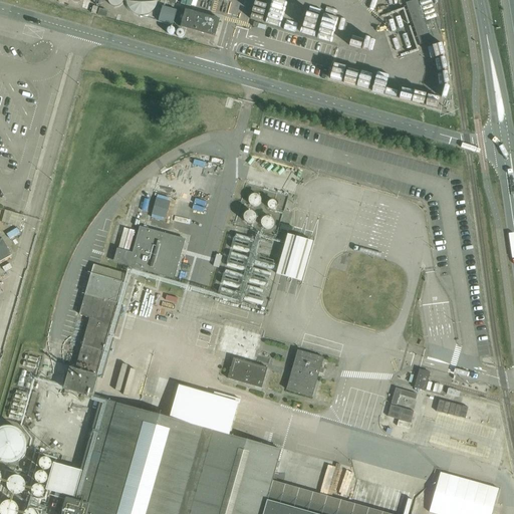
[(158,1),(157,0),(123,0),(124,0),(124,4),(125,7),(126,10),(129,13),(132,15),(135,16),(140,18),(143,17),(147,16),(151,14),(153,13),(155,10),(156,7),(157,4),(158,1)]
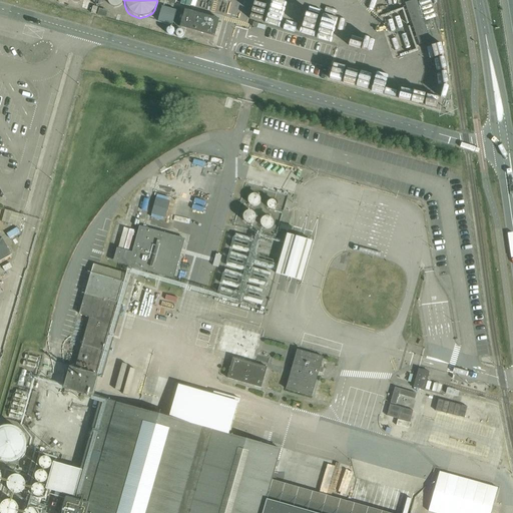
[(162,0),(157,14),(175,20),(179,6),(162,0)]
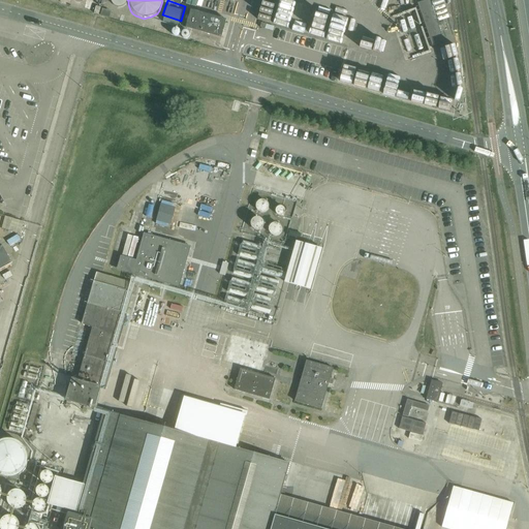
[(428,0),(417,4),(432,47),(444,42),(431,0),(428,0)]
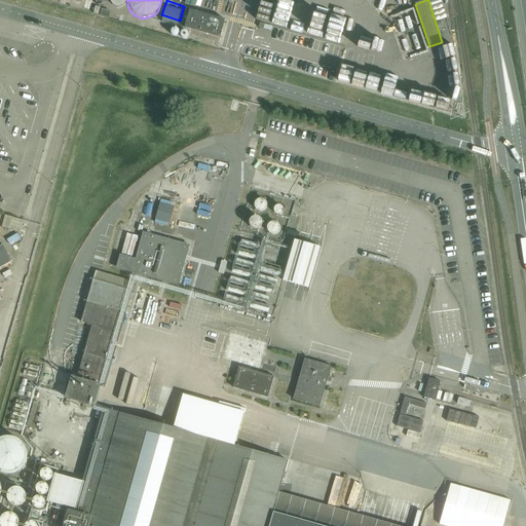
[(111,11),(102,9),(100,15),(109,19),(111,11)]
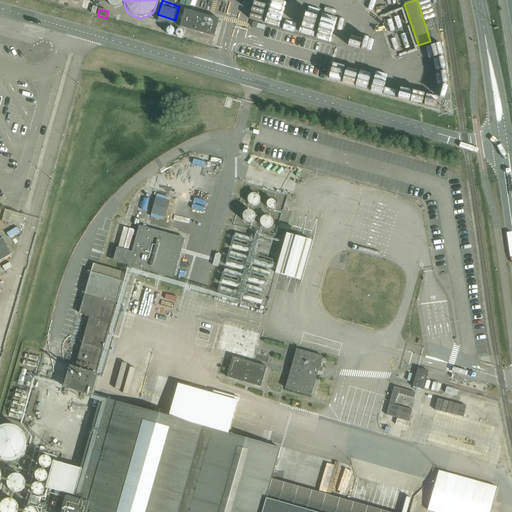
[(180,27),(214,37),(219,20),(185,10),(180,27)]
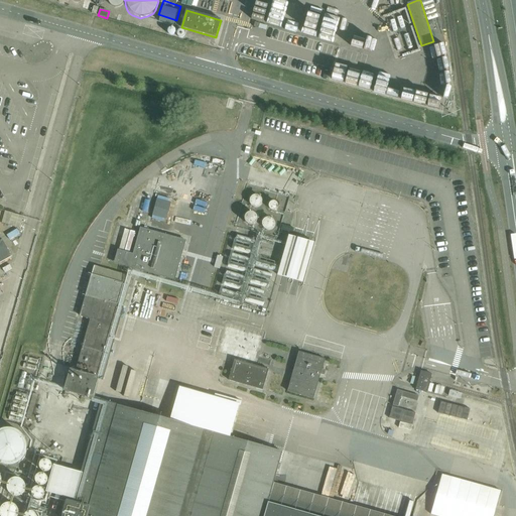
[(185,241),(201,245),(214,201),(161,185),(148,230),(185,241)]
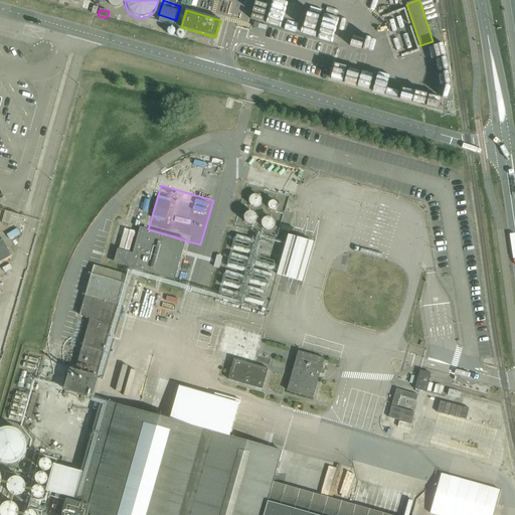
[(228,220),(232,208),(226,207),(223,219),(228,220)]
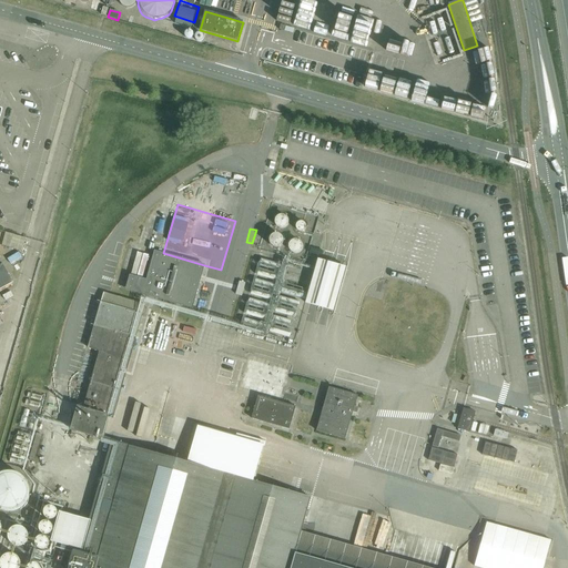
[(6,233),(2,246),(22,252),(26,239),(20,237),(18,236),(6,233)]
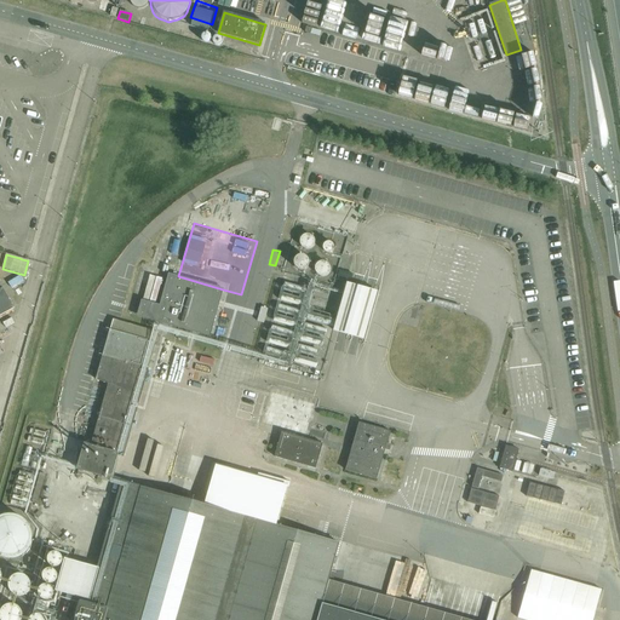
[(211,337),(223,290),(178,276),(168,274),(160,305),(141,300),(137,316),(211,337)]
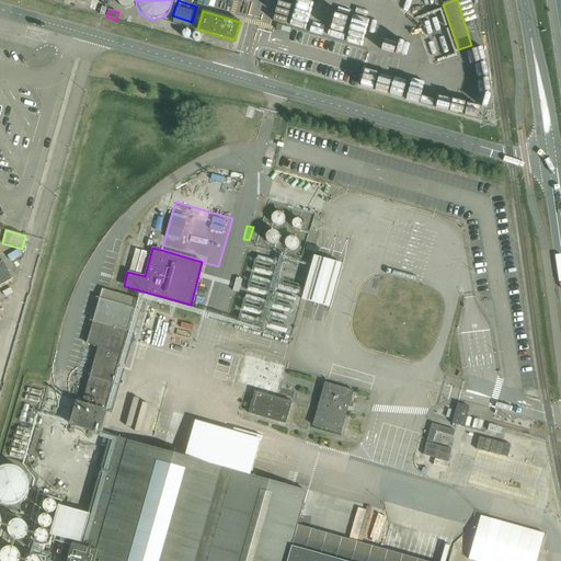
[(302,299),(331,307),(343,263),(315,255),(302,299)]
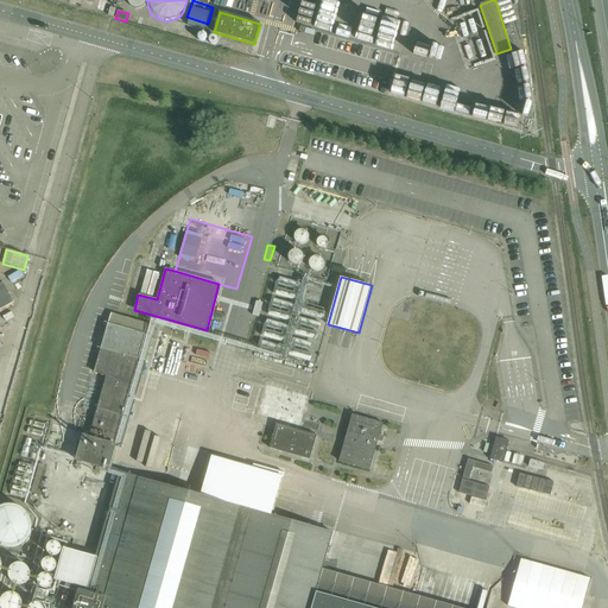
[(0,310),(14,303),(2,283),(0,284),(0,310)]
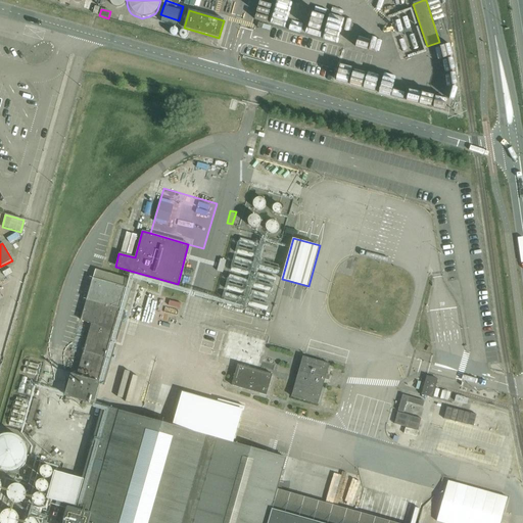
[(72,376),(65,398),(94,406),(99,386),(104,387),(131,290),(132,288),(134,281),(95,270),(93,278),(81,323),(91,326),(77,378),(72,376)]
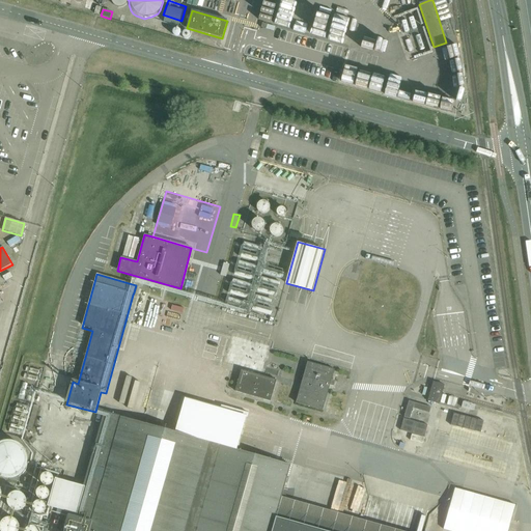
[(235,329),(226,358),(262,369),(271,339),(235,329)]
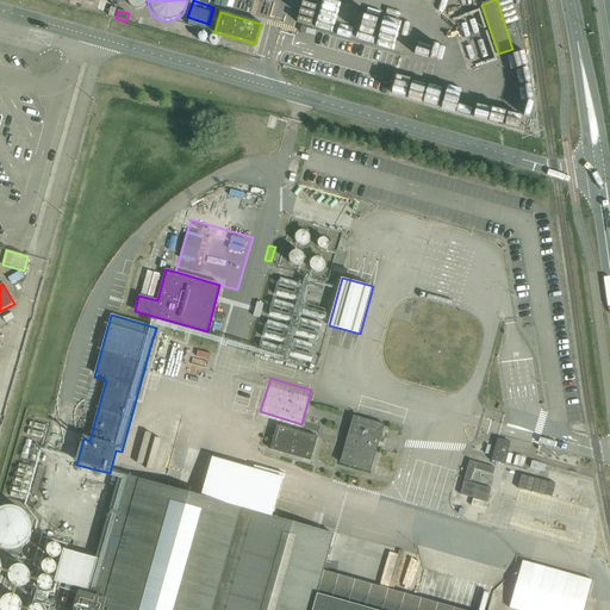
[(380,437),(384,425),(353,417),(340,464),(371,472),(379,443),(380,443),(383,437),(380,437)]
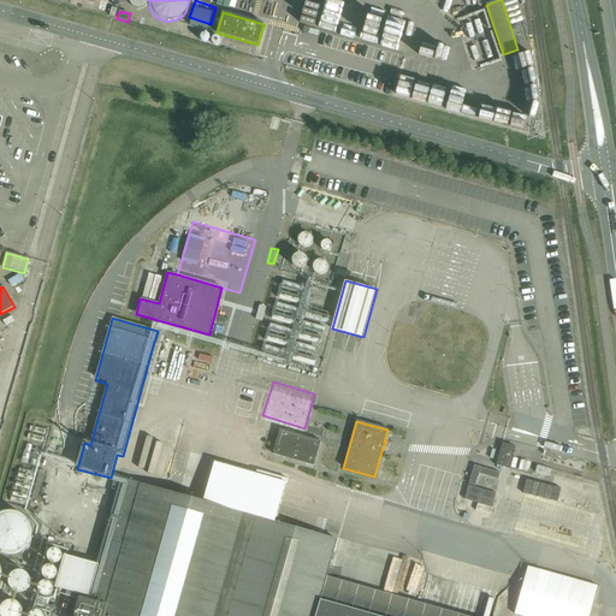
[(313,466),(320,442),(279,430),(273,455),(313,466)]
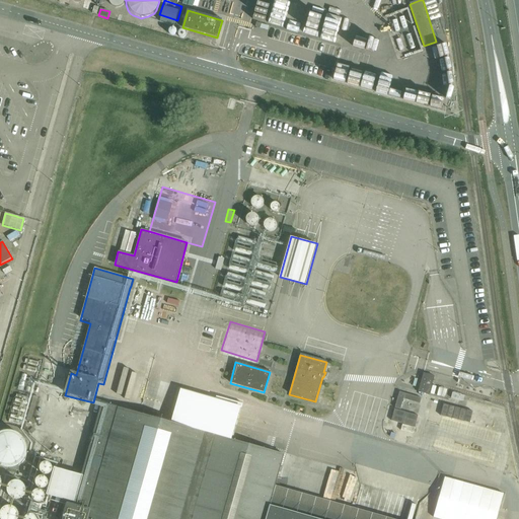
[(434,377),(423,374),(418,392),(429,395),(434,377)]
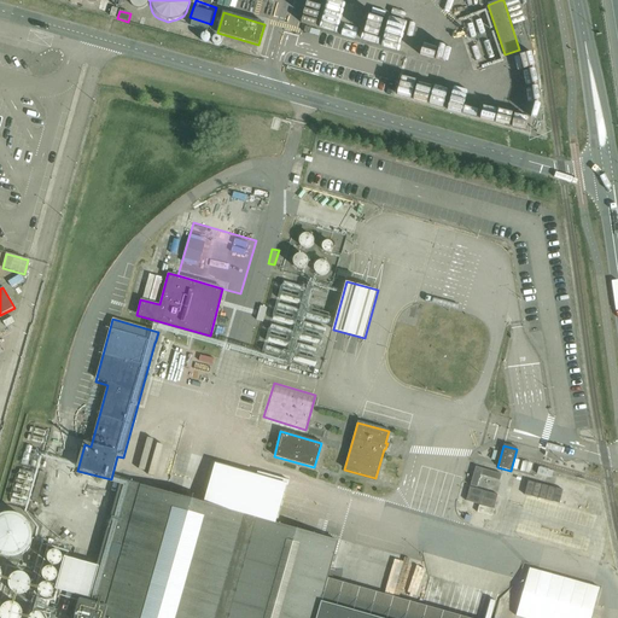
[(476,467),(466,501),(479,506),(477,513),(491,518),(497,496),(477,490),(481,477),(499,482),(501,476),(476,467)]
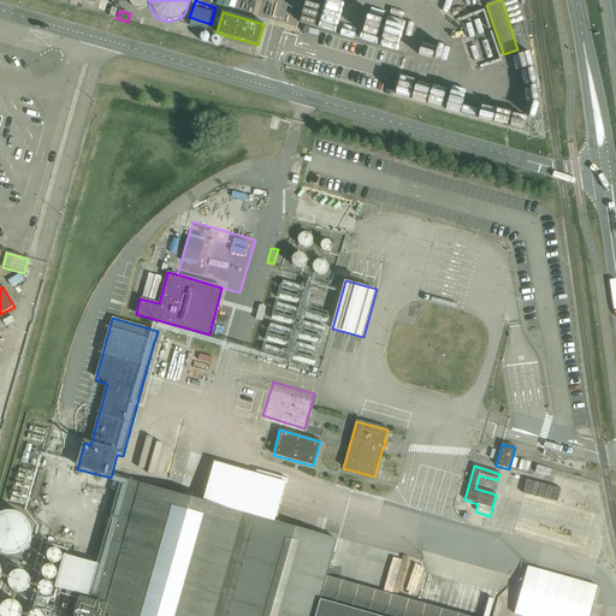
[(535,473),(549,477),(551,471),(537,467),(535,473)]
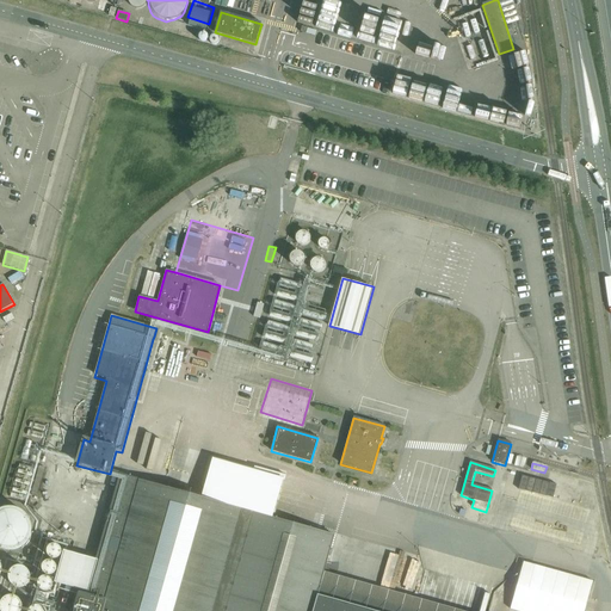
[(184,493),(180,492),(165,488),(121,476),(86,596),(81,594),(75,610),(371,610),(316,596),(333,536),(184,493)]
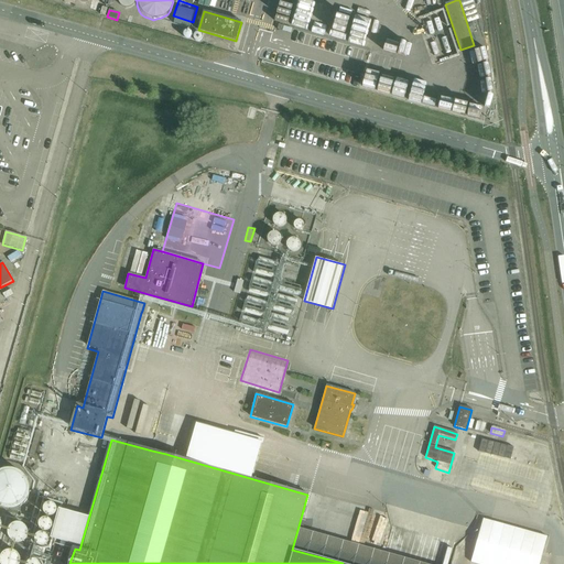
[(486,453),(498,456),(501,443),(489,441),(486,453)]
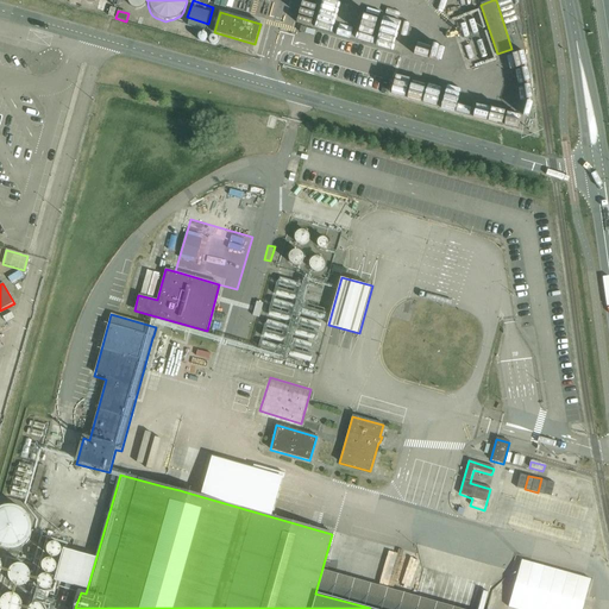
[(165,482),(164,487),(180,490),(183,491),(184,487),(165,482)]
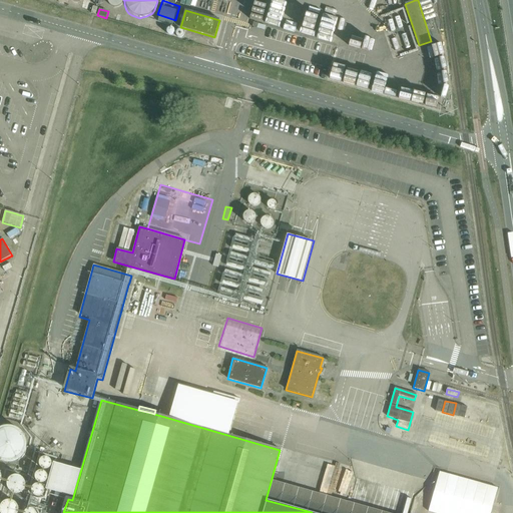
[(438,412),(429,442),(488,459),(496,428),(438,412)]
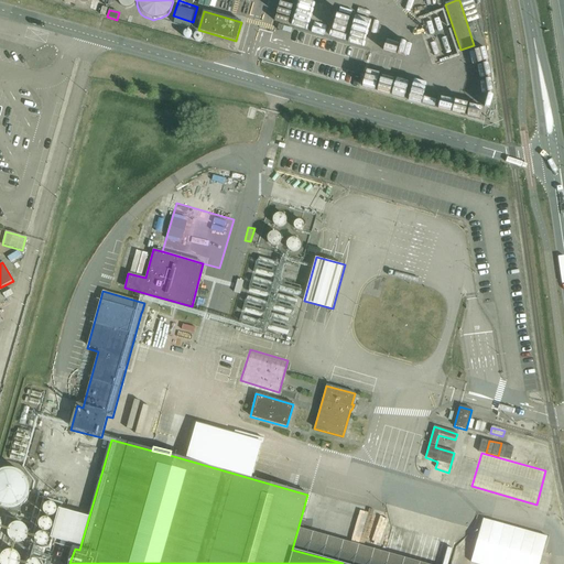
[(29,488),(29,484),(28,479),(25,476),(23,473),(20,470),(17,468),(13,467),(9,467),(6,467),(1,468),(0,468),(0,506),(2,508),(7,508),(10,508),(14,507),(19,506),(22,502),(25,500),(28,496),(29,492),(29,488)]
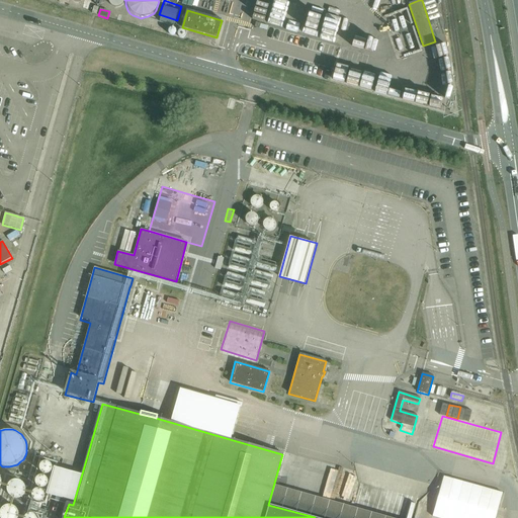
[(443,477),(432,516),(437,517),(496,517),(504,494),(443,477)]
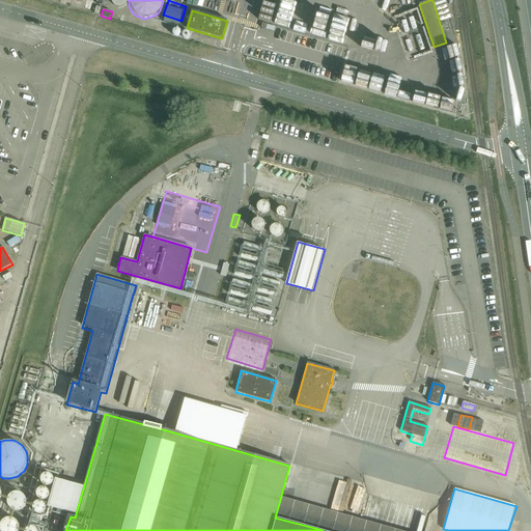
[(25,502),(25,500),(24,498),(22,495),(19,493),(17,492),(15,492),(11,492),(10,493),(7,495),(6,496),(5,498),(4,502),(4,505),(6,509),(9,511),(14,512),(18,512),(20,511),(22,509),(24,506),(25,504),(25,502)]
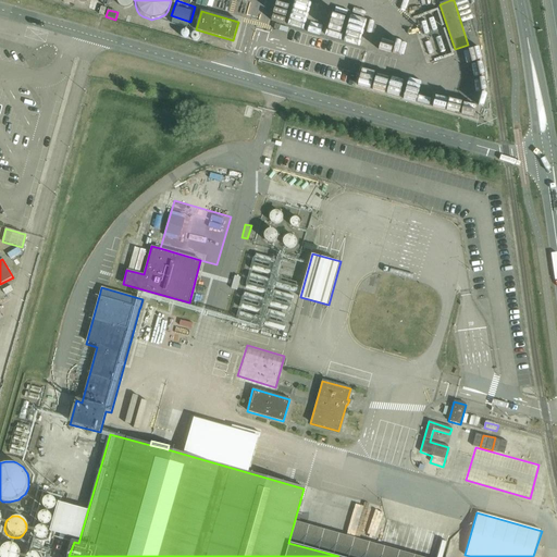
[(20,553),(20,552),(20,549),(19,547),(16,544),(14,542),(12,542),(10,541),(7,542),(4,542),(2,544),(0,545),(0,556),(17,556),(19,556),(20,553)]
